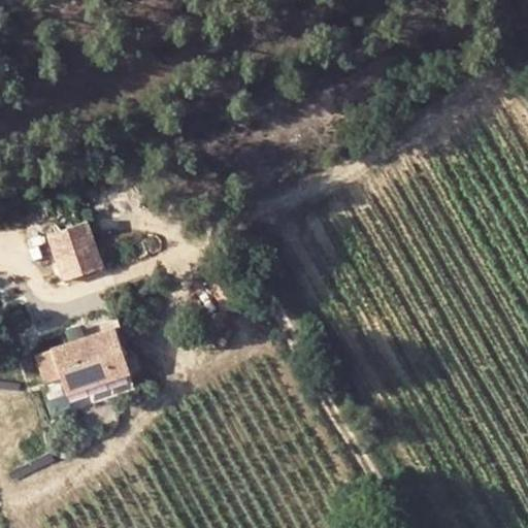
[(46,233),(62,281),(99,268),(84,223),(46,233)]
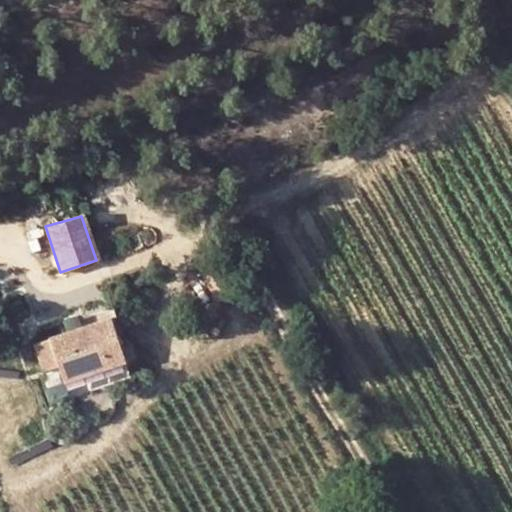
[(8,281),(10,294),(22,292),(20,280),(8,281)]
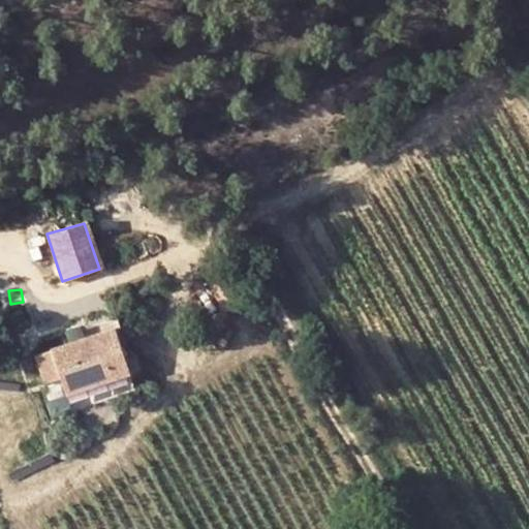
[(32,354),(41,381),(61,376),(67,393),(129,371),(115,329),(32,354)]
